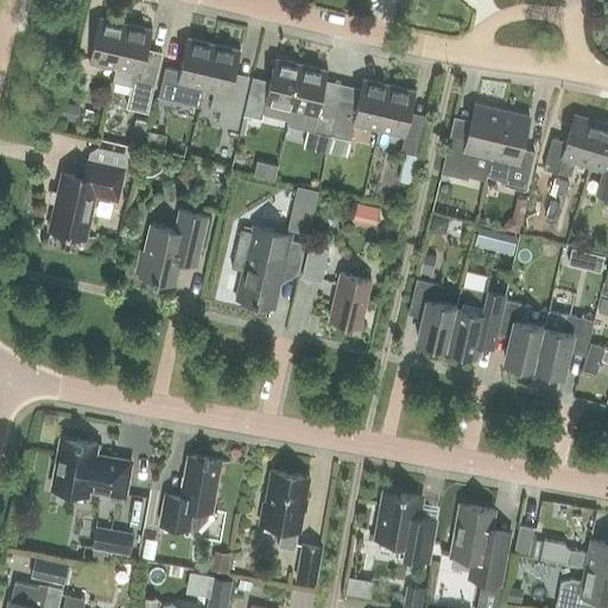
[(116,69),(127,24),(100,18),(89,63),(116,69)]
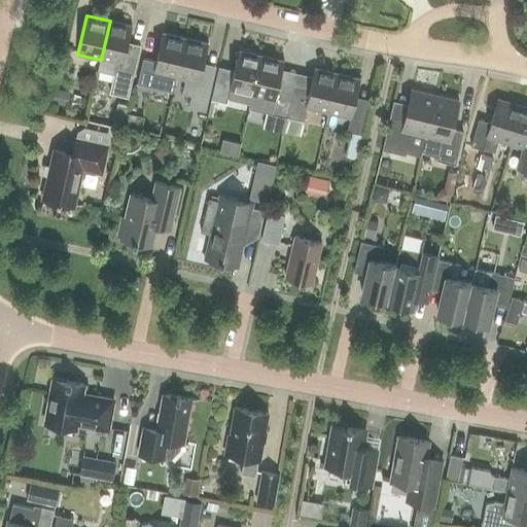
[(101,60),(98,71),(113,75),(109,94),(129,99),(141,45),(129,43),(133,26),(110,21),(101,60)]
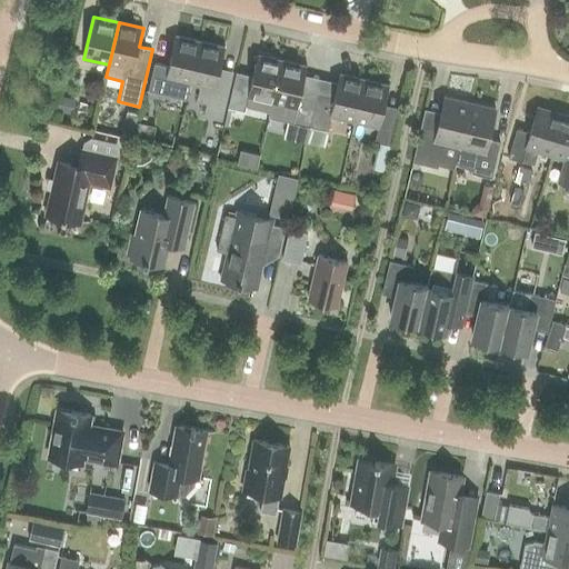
[(191,83),(201,41),(177,36),(169,67),(156,63),(149,90),(177,97),(181,81),(191,83)]
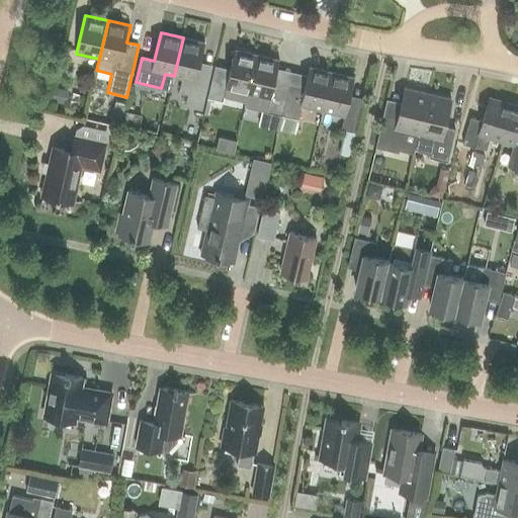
[(183,37),(174,76),(192,80),(186,105),(202,109),(210,74),(198,71),(205,42),(183,37)]
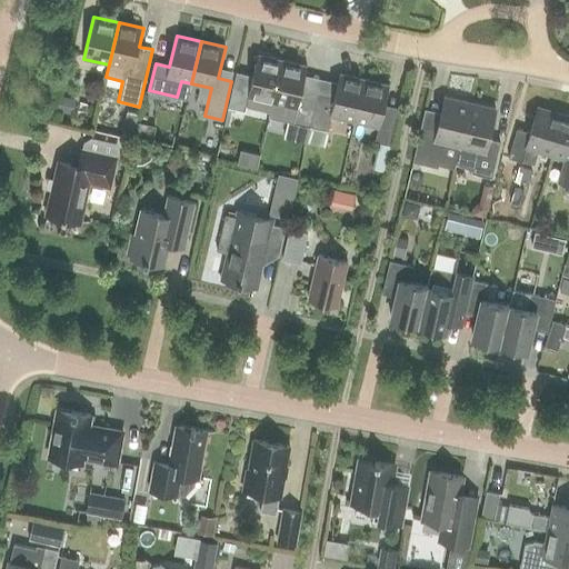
[(272,102),(282,60),(258,55),(251,86),(235,81),(229,108),(246,111),(249,97),(272,102)]
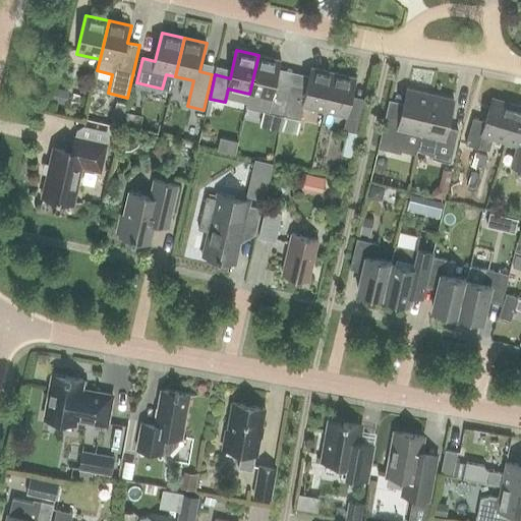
[(284,116),(290,92),(275,89),(282,60),(258,55),(249,94),(257,96),(254,109),(284,116)]
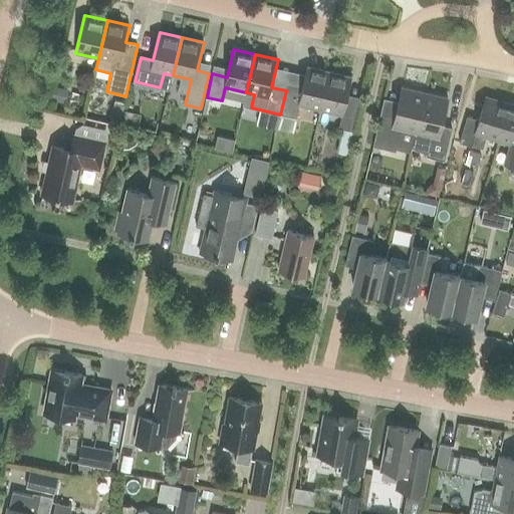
[(320,109),(329,71),(307,66),(301,94),(286,90),(280,114),(296,118),(299,104),(320,109)]
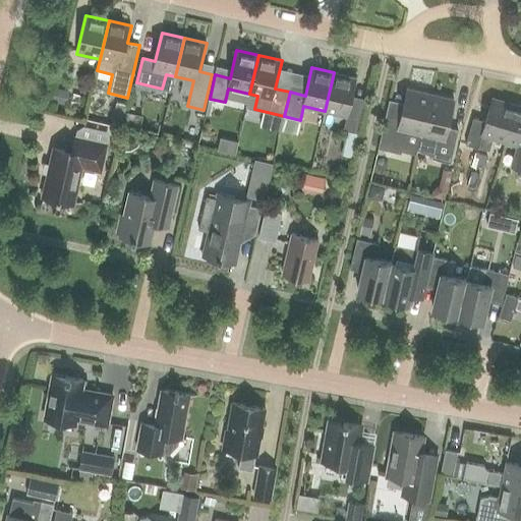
[(334,72),(325,111),(347,116),(344,129),(358,132),(363,109),(350,106),(357,78),(334,72)]
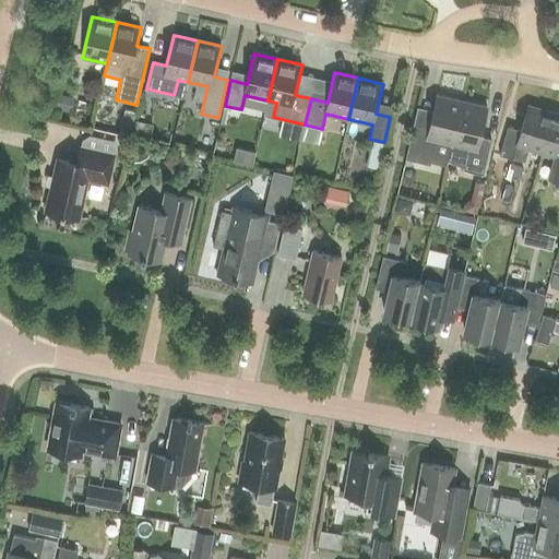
[(449,158),(463,100),(438,95),(430,127),(415,122),(406,159),(431,165),(433,154),(449,158)]
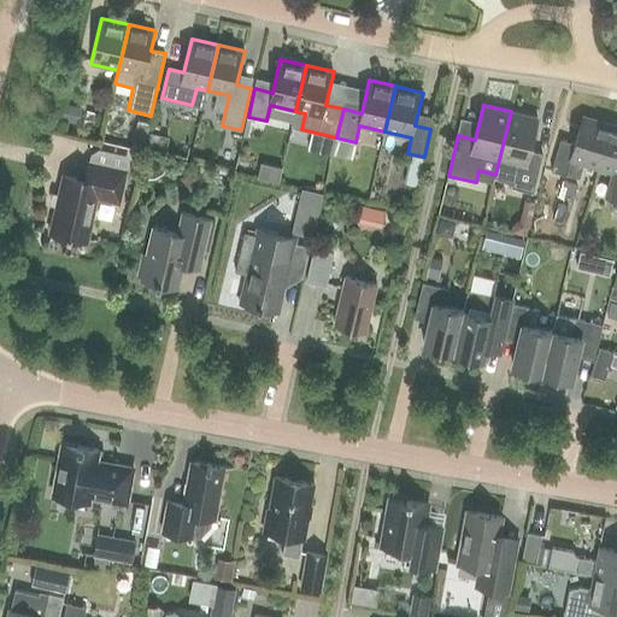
[(78,124),(81,110),(65,106),(63,121),(78,124)]
